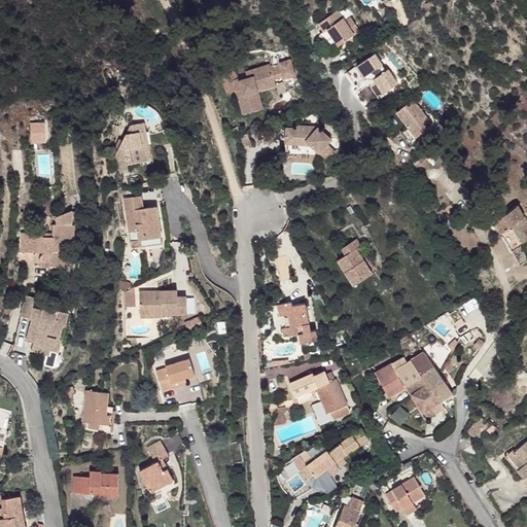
[(338,10),(318,24),(323,31),(319,34),(332,53),(341,46),(340,44),(359,30),(350,18),(345,21),(338,10)]
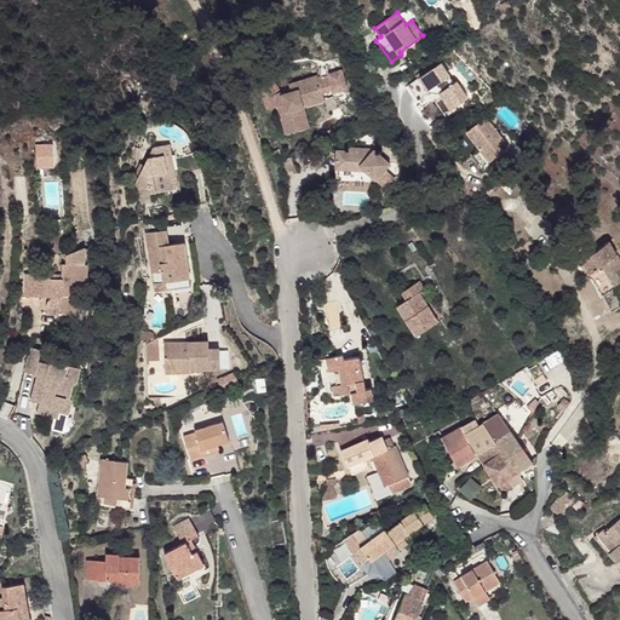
[(408,85),(418,99),(429,93),(426,90),(436,84),(441,92),(440,92),(451,109),(468,98),(457,81),(454,84),(447,73),(451,70),(445,61),(424,74),(418,79),(408,85)]
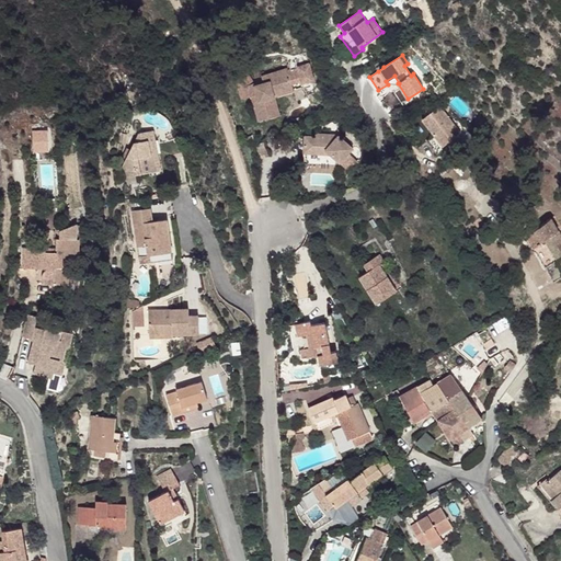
[(253,103),(259,122),(273,117),(271,110),(277,107),(274,96),(273,90),(292,84),(301,82),(301,83),(313,80),(309,64),(298,67),(295,56),(287,58),(290,70),(288,71),(287,69),(261,77),(263,83),(254,86),(254,82),(247,72),(233,81),(239,90),(241,100),(251,96),(258,95),(259,101),(253,103)]
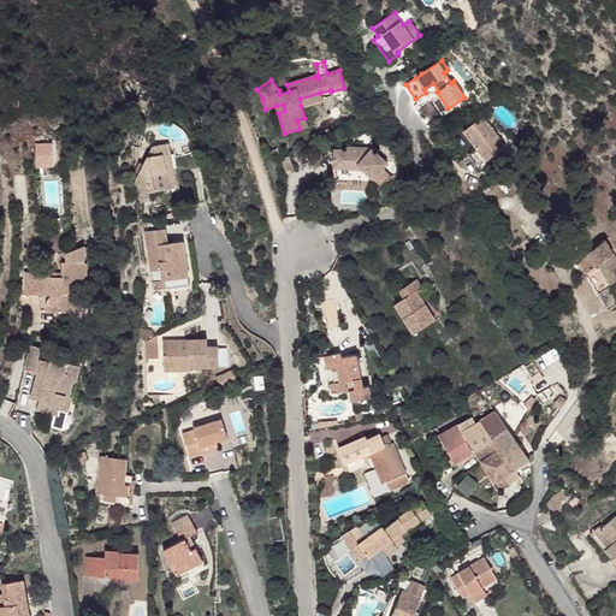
[(323,101),(320,93),(300,99),(301,106),(323,101)]
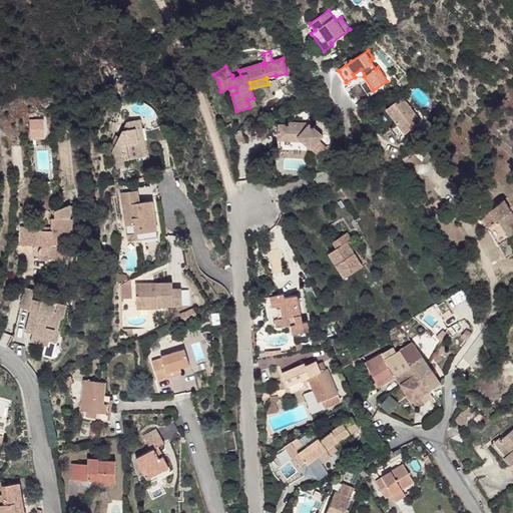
[(397,123),(405,134),(421,121),(402,97),(386,109),(397,123)]
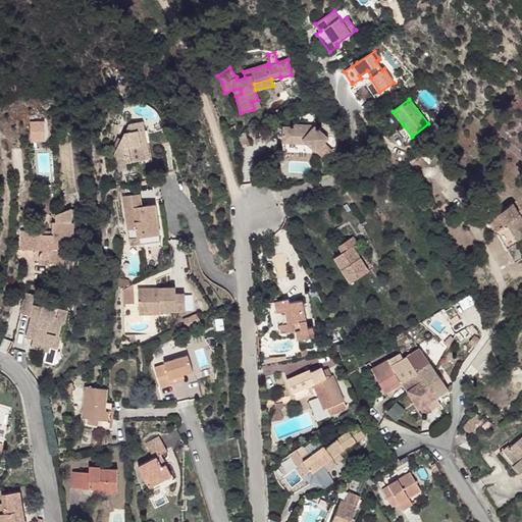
[(260,107),(258,100),(252,102),(254,109),(260,107)]
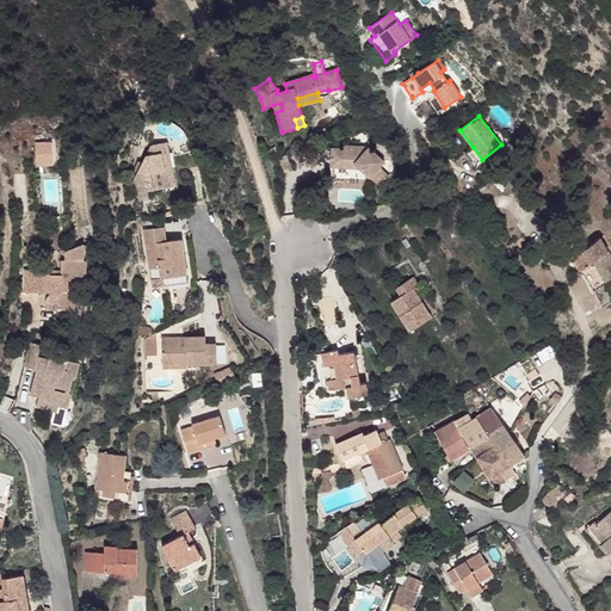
[(523,127),(517,131),(524,139),(529,134),(523,127)]
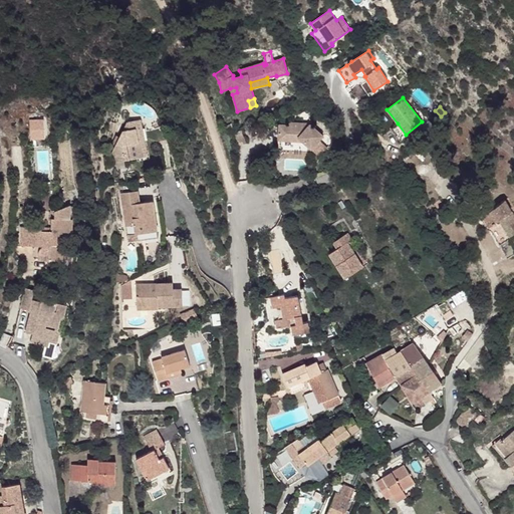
[(112,153),(114,163),(126,161),(144,157),(138,127),(142,126),(141,119),(127,121),(120,138),(115,147),(112,153)]
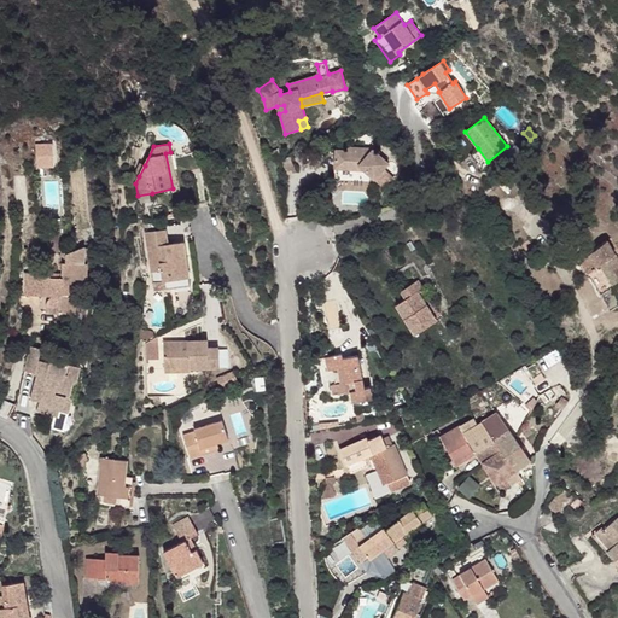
[(54,167),(52,145),(34,146),(36,168),(54,167)]
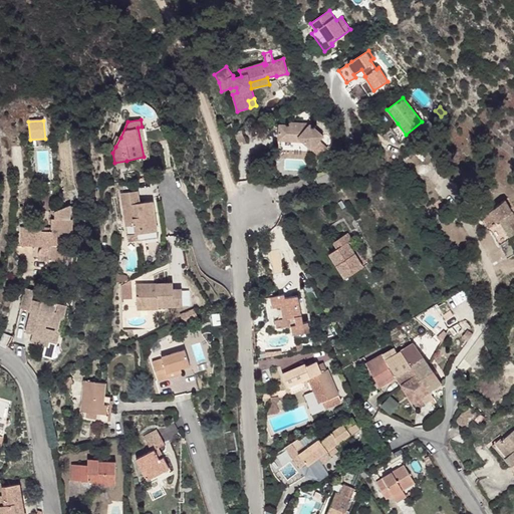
[(303,143),(311,150),(319,141),(323,137),(310,123),(292,122),(290,122),(289,124),(289,125),(279,124),(278,141),(303,143)]
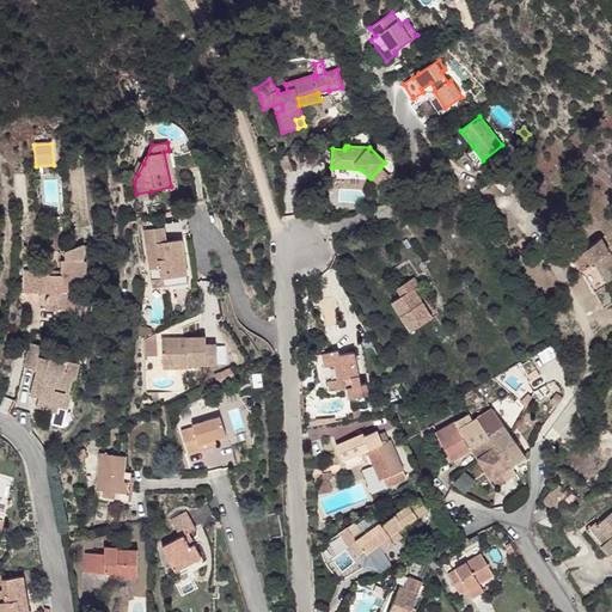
[(466,153),(477,169),(485,163),(483,160),(473,147),(466,153)]
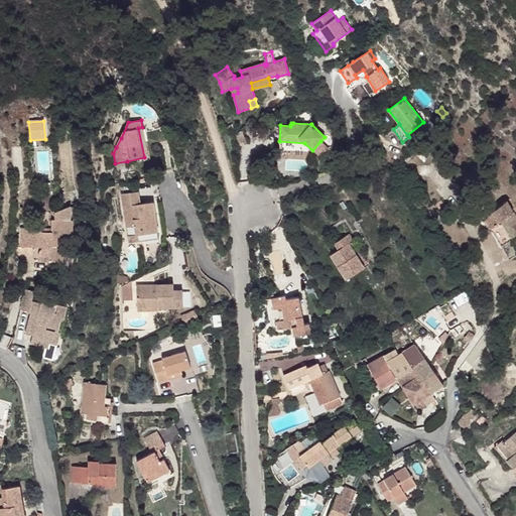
[(148,157),(142,127),(138,128),(144,157),(148,157)]
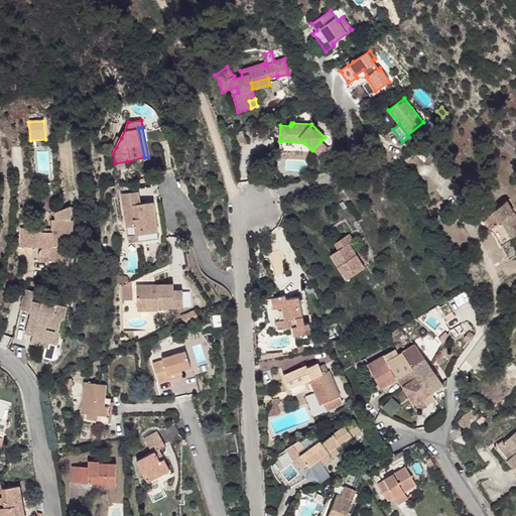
[(246,143),(242,131),(235,133),(240,145),(246,143)]
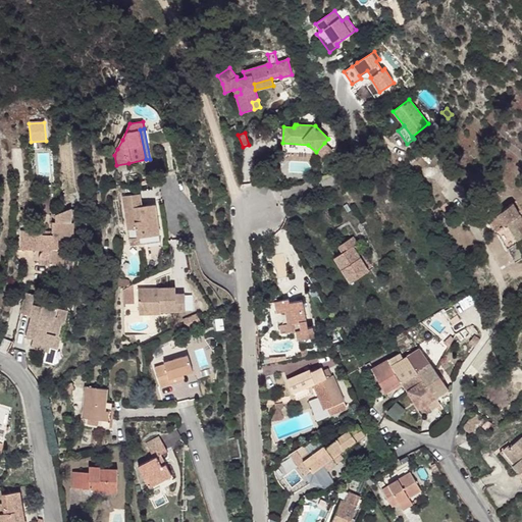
[(321,157),(325,160),(333,151),(324,143),(316,152),(321,157)]
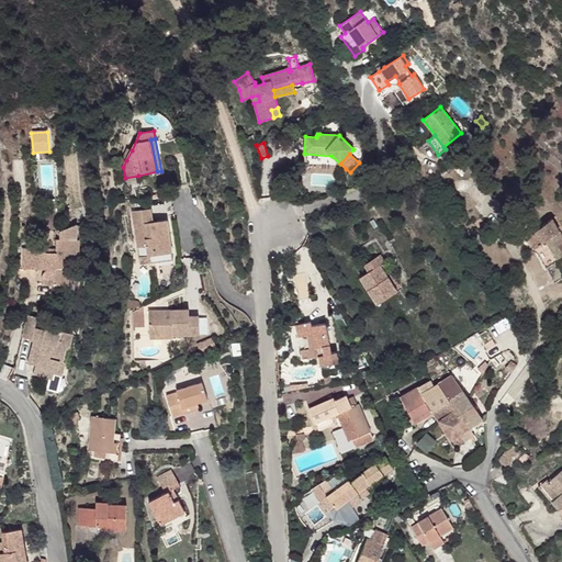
[(125,178),(128,193),(138,191),(136,182),(139,181),(138,176),(125,178)]
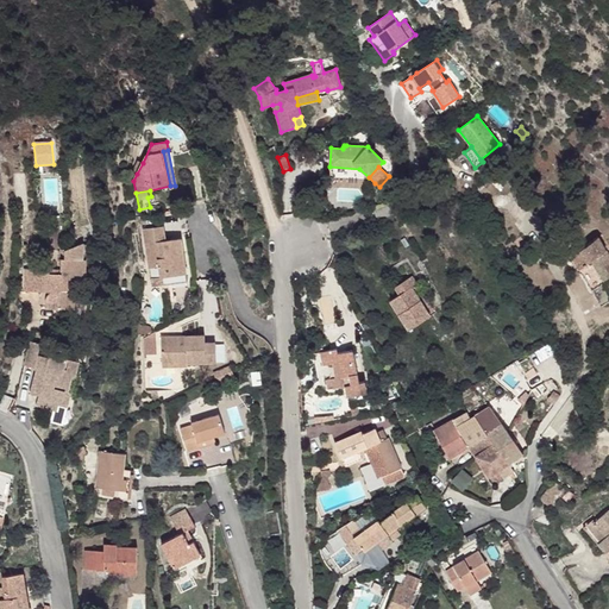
[(158,267),(159,276),(163,276),(164,284),(175,283),(175,278),(187,277),(181,238),(165,240),(163,226),(143,228),(149,268),(158,267)]
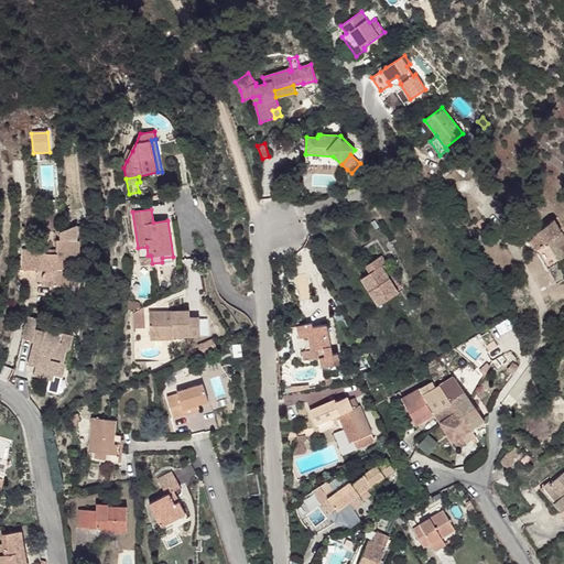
[(459,221),(465,228),(473,223),(467,216),(459,221)]
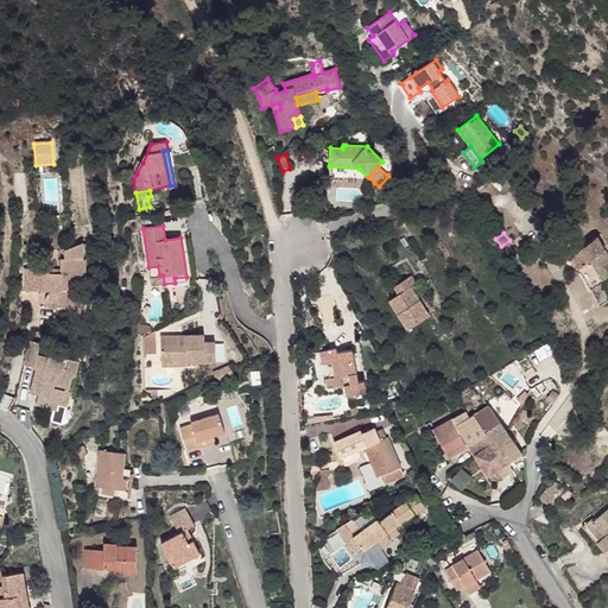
[(525,241),(520,236),(514,242),(518,246),(525,241)]
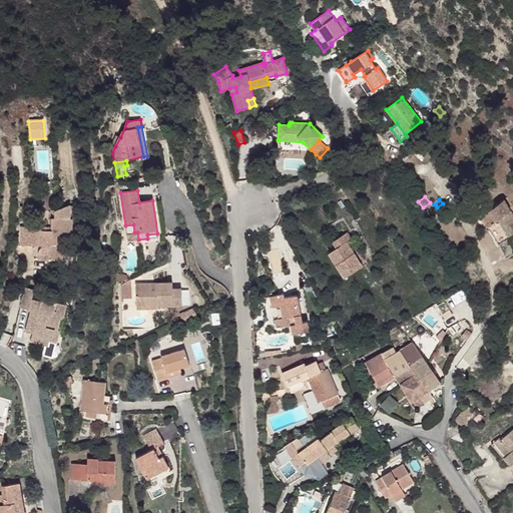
[(482,216),(488,226),(499,219),(509,236),(512,233),(512,215),(504,200),(482,216)]
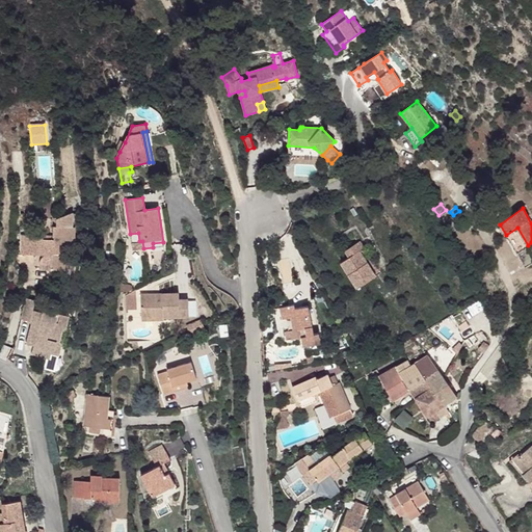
[(75,246),(75,225),(76,225),(77,213),(74,213),(74,212),(56,218),(56,227),(53,227),(53,235),(53,239),(43,239),(43,235),(21,235),(21,255),(37,255),(37,249),(44,249),(44,255),(41,259),(41,261),(40,264),(51,265),(51,269),(65,270),(65,269),(65,254),(61,255),(61,246),(73,246),(75,246)]
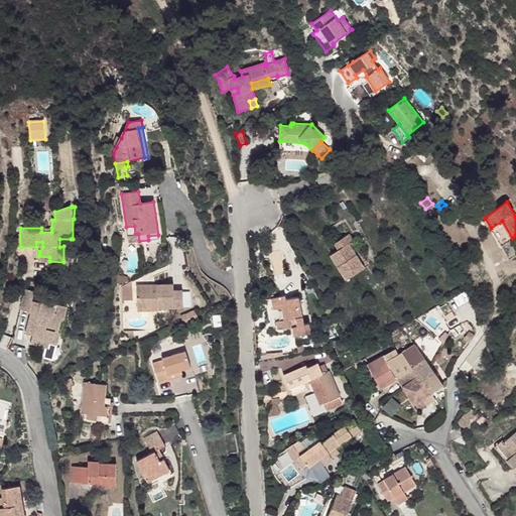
[(127,236),(128,243),(139,241),(138,234),(135,234),(127,236)]
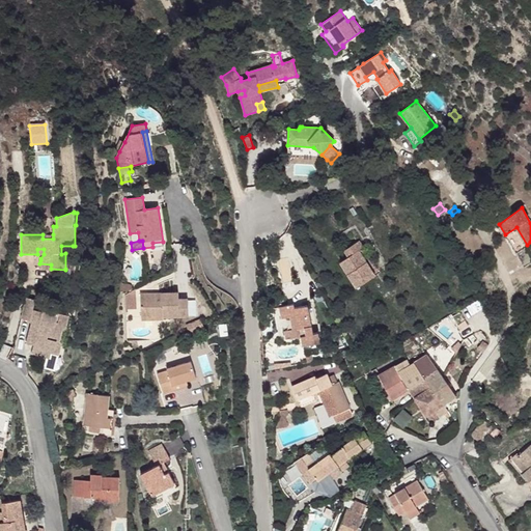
[(344,250),(348,257),(359,250),(363,247),(359,241),(344,250)]
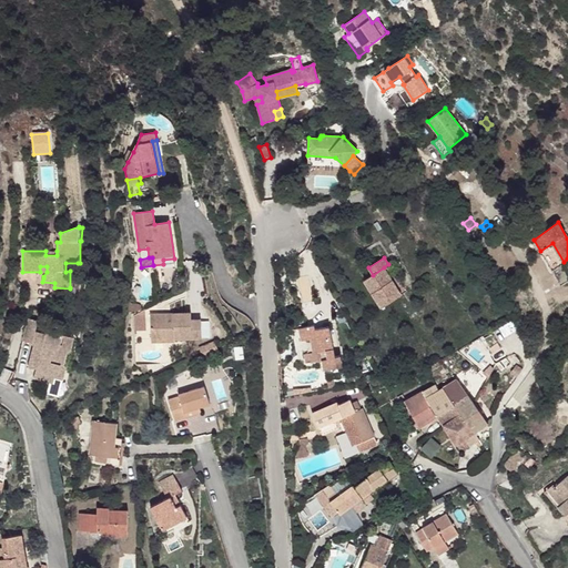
[(78,287),(78,263),(66,263),(66,272),(70,271),(70,287),(78,287)]
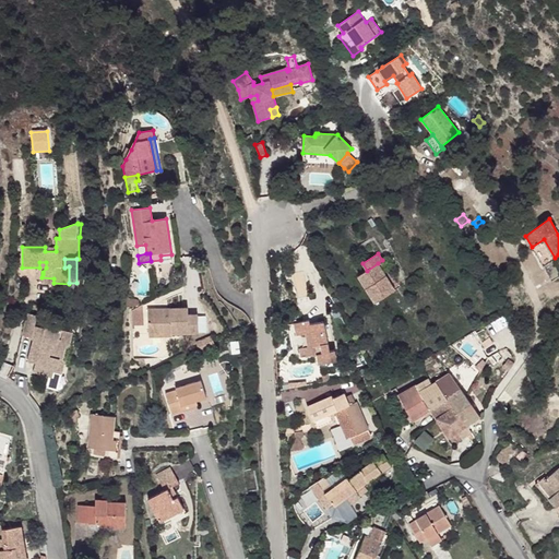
[(358,276),(376,302),(395,290),(378,263),(367,271),(358,276)]
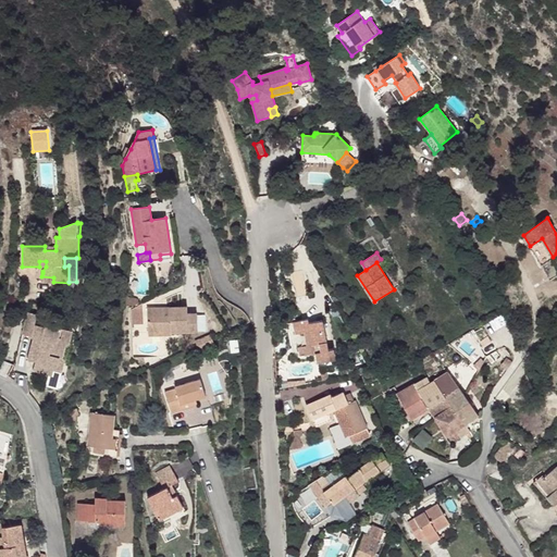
[(127,297),(125,307),(139,304),(139,300),(136,298),(127,297)]
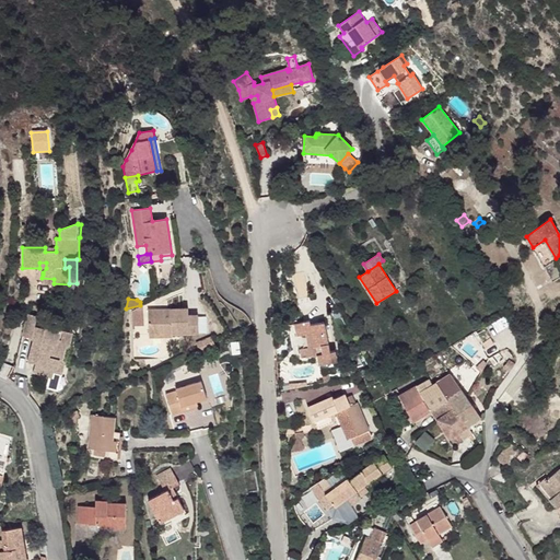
[(143,326),(142,305),(131,312),(132,327),(143,326)]
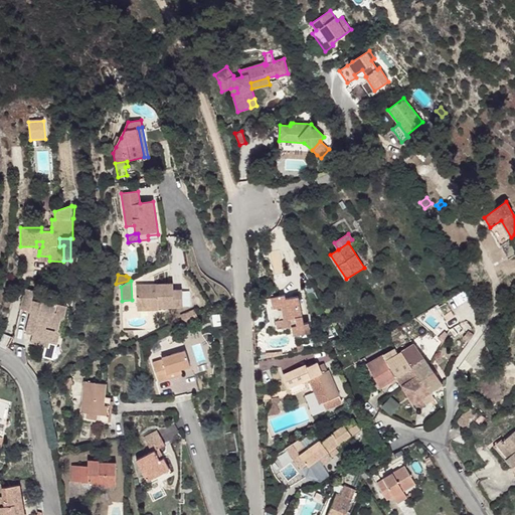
[(136,285),(137,311),(158,310),(158,308),(183,306),(182,289),(173,289),(173,284),(136,285)]
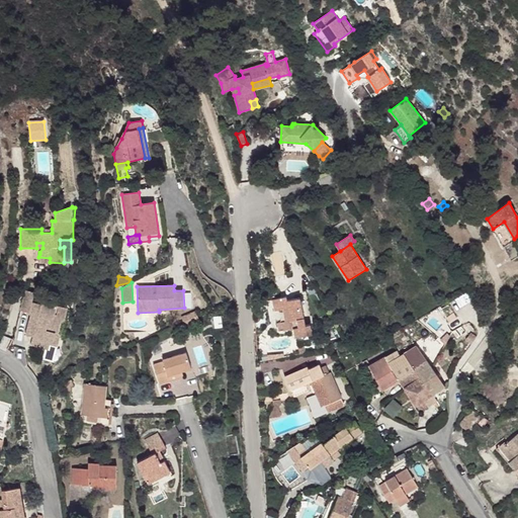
[(33,336),(30,345),(48,349),(49,345),(57,347),(60,336),(58,334),(61,321),(64,320),(67,308),(41,301),(41,304),(32,301),(35,292),(25,290),(20,311),(29,313),(30,315),(25,334),(33,336)]
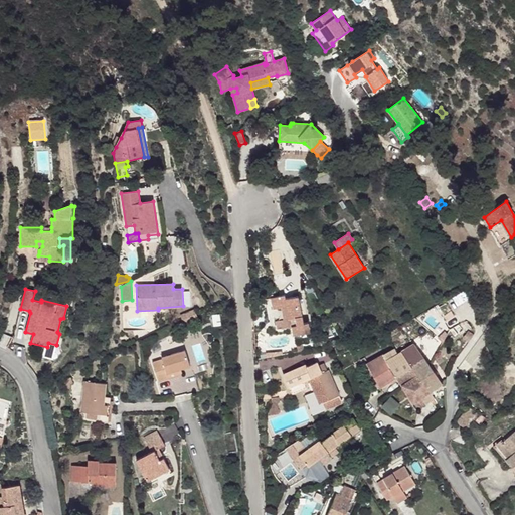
[(274,309),(282,307),(286,307),(290,326),(290,327),(292,327),(294,335),(311,332),(309,322),(304,323),(299,297),(286,299),(285,295),(272,298),(274,309)]
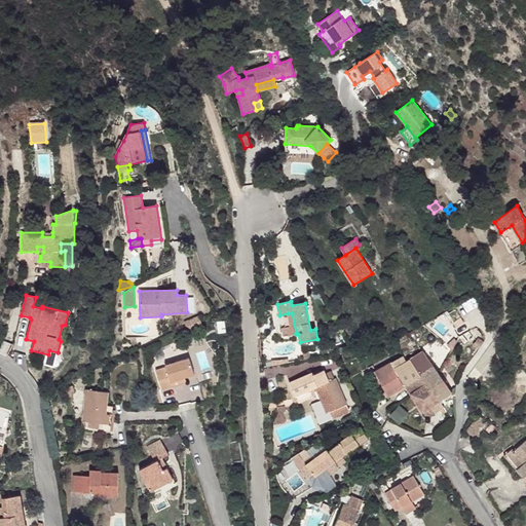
[(282,328),(284,336),(296,333),(292,313),(288,313),(290,326),(282,328)]
